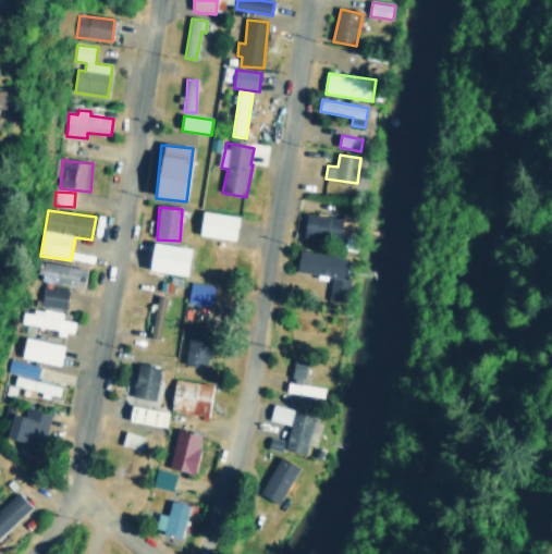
[(237,241),(240,217),(201,213),(200,237),(237,241)]
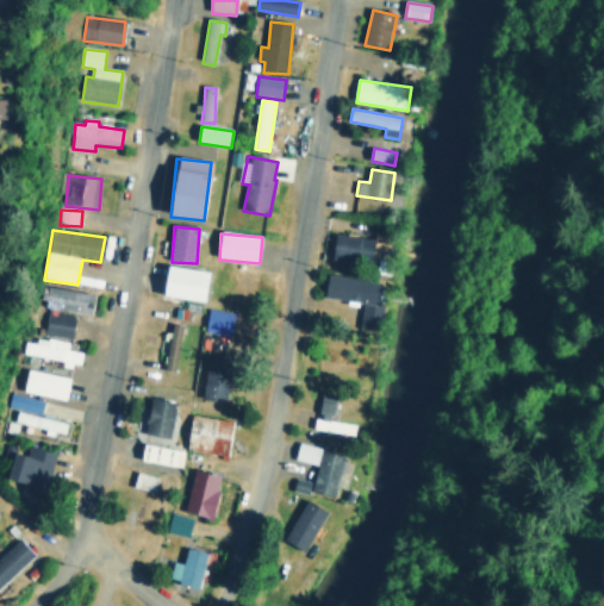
[(334,260),(373,264),(375,239),(336,236),(334,260)]
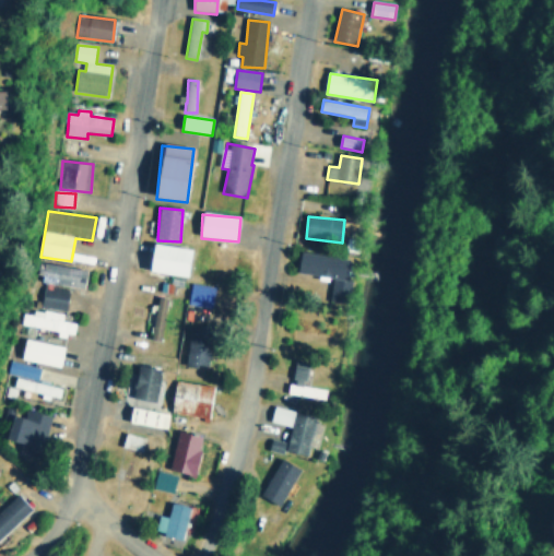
[(150,272),(189,278),(192,249),(153,245),(150,272)]
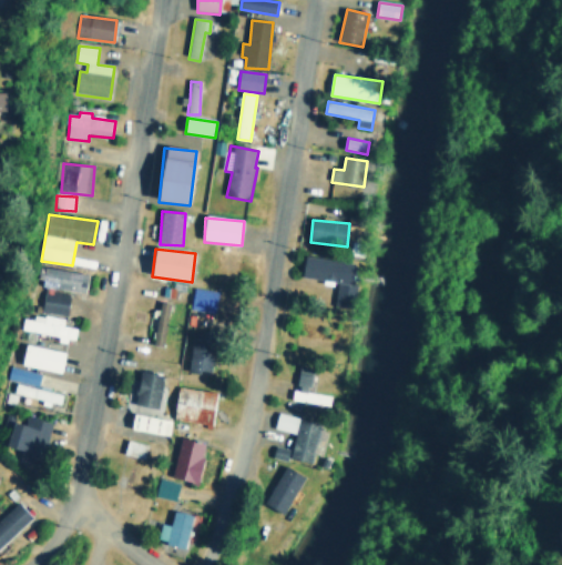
[(304,278),(340,283),(336,306),(353,310),(359,265),(306,256),(304,278)]
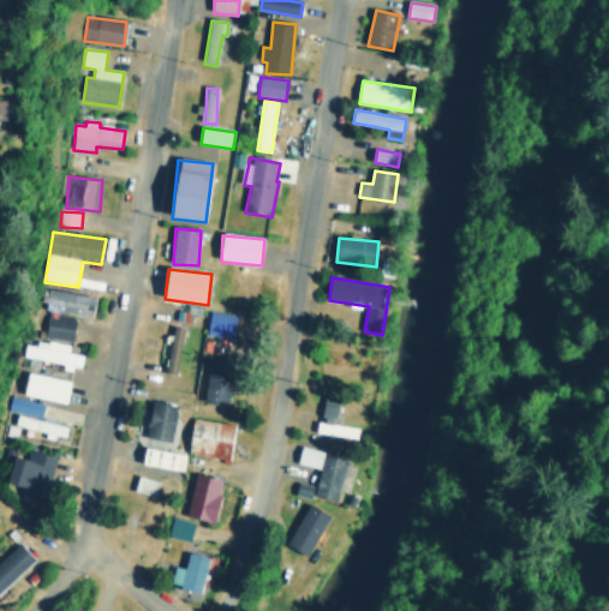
[(97,298),(52,289),(49,303),(48,301),(47,310),(94,318),(97,298)]
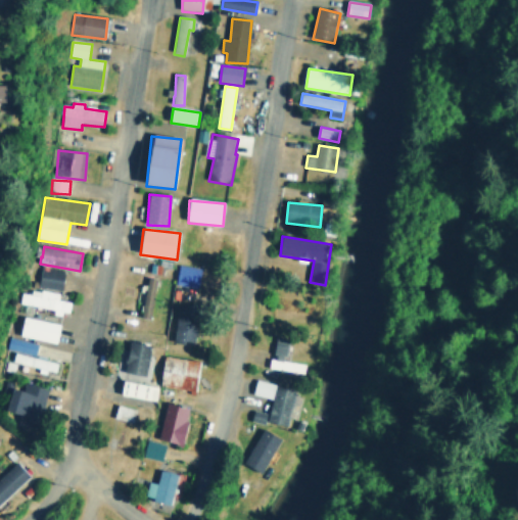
[(202,270),(181,266),(178,285),(199,288),(202,270)]
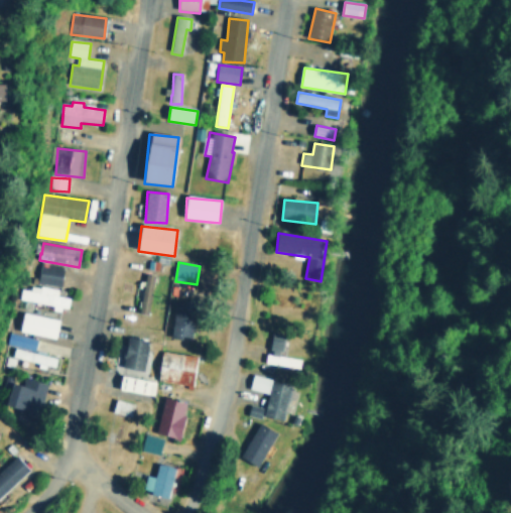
[(62,287),(67,268),(43,263),(39,283),(62,287)]
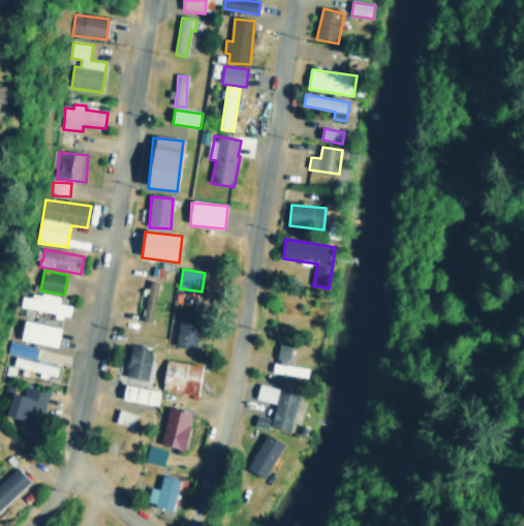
[(154,323),(158,282),(149,281),(145,322),(154,323)]
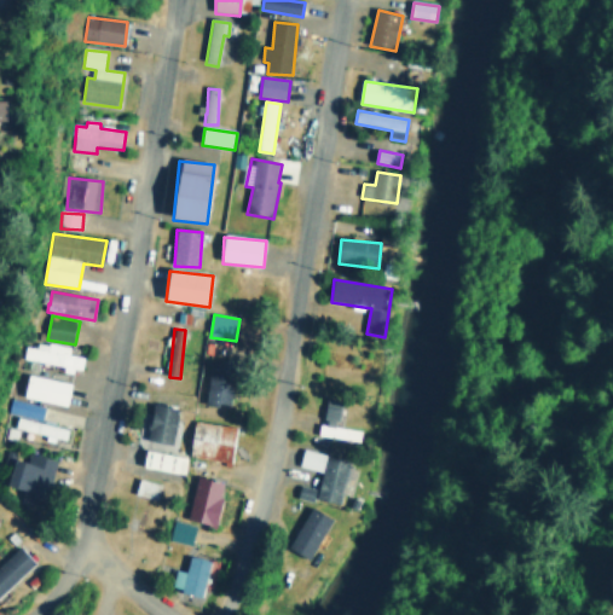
[(67,367),(65,371),(84,375),(86,359),(71,357),(73,349),(28,343),(25,360),(67,367)]
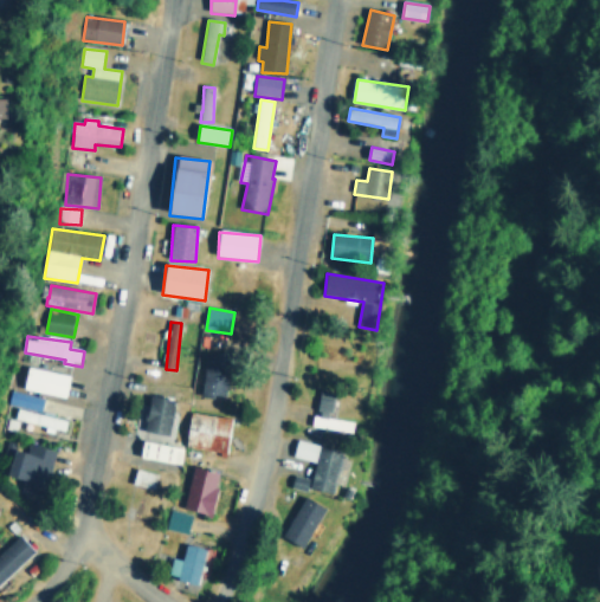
[(24,389),(68,399),(72,377),(30,368),(24,389)]
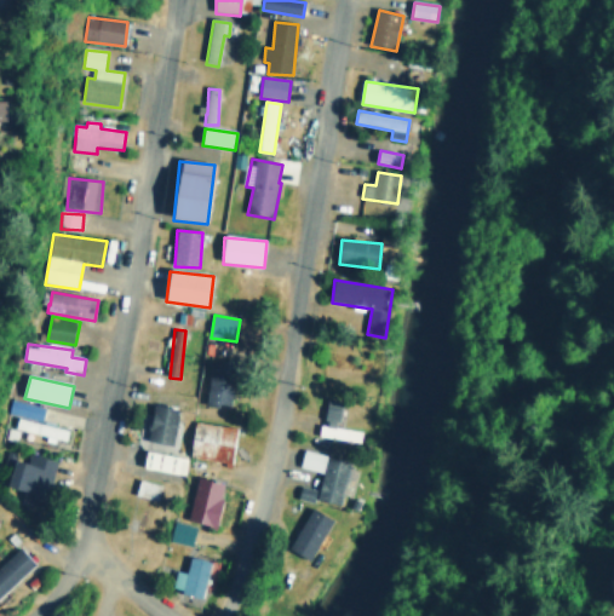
[(235,383),(211,379),(207,406),(230,409),(235,383)]
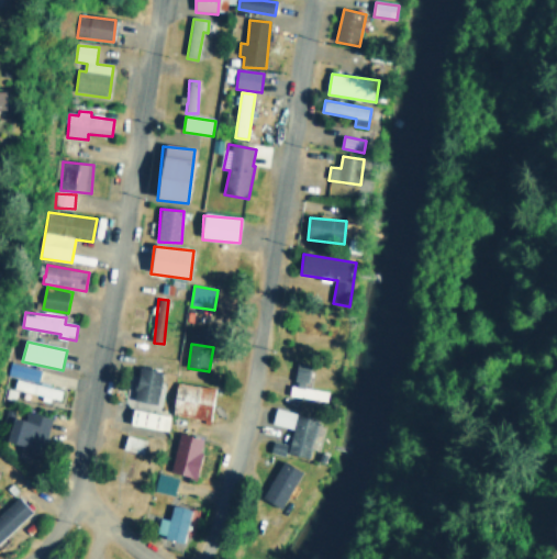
[(40,384),(43,371),(12,364),(9,377),(40,384)]
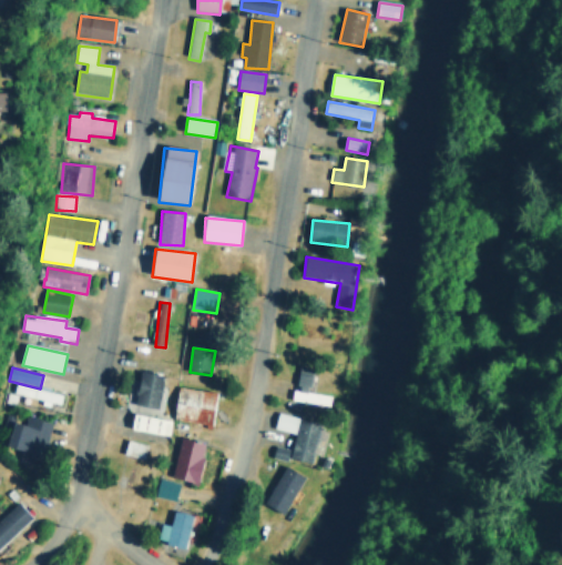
[(135,405),(159,411),(165,377),(142,372),(135,405)]
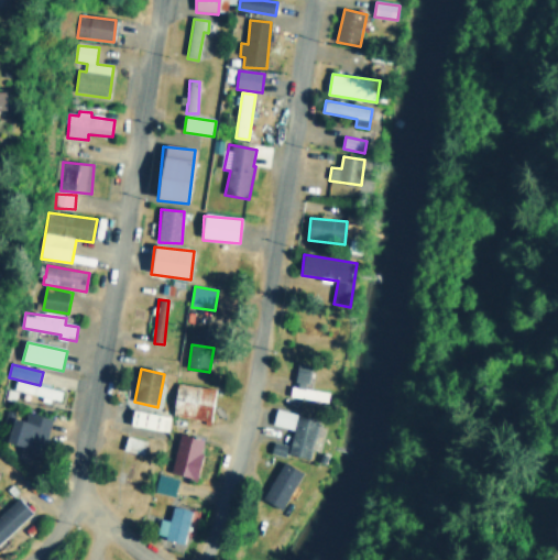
[(291,397),(329,405),(330,394),(307,390),(312,371),(299,369),(295,388),(293,387),(291,397)]
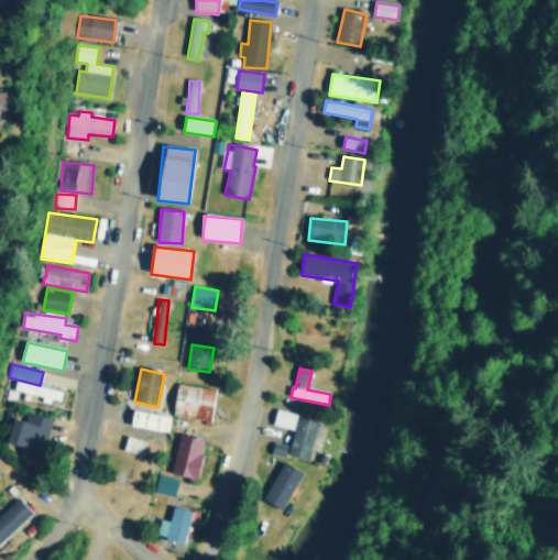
[(64,391),(17,382),(15,393),(62,402),(64,391)]
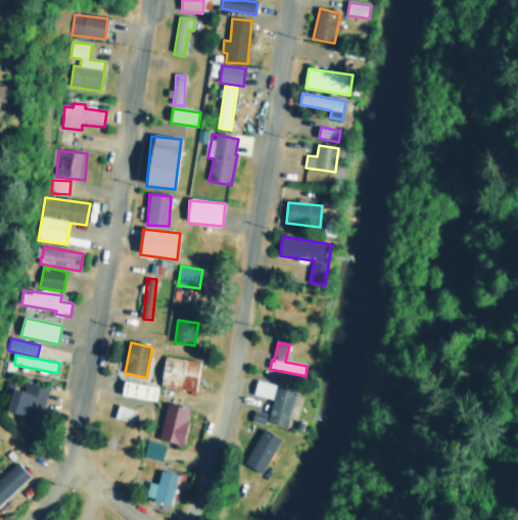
[(200,362),(165,358),(161,388),(197,392),(200,362)]
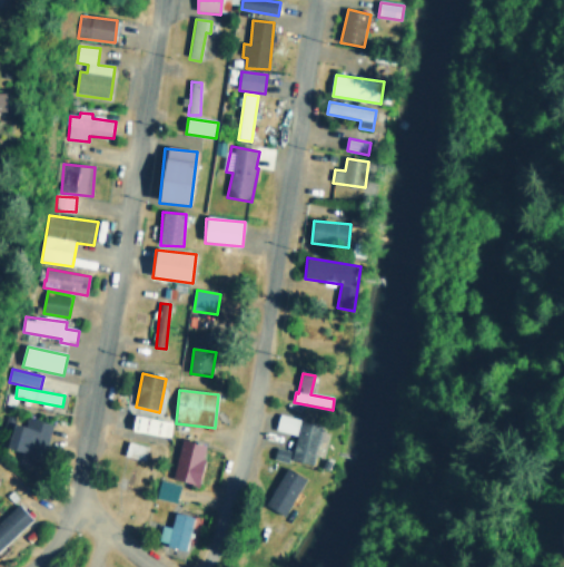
[(174,424),(135,416),(132,430),(170,439),(174,424)]
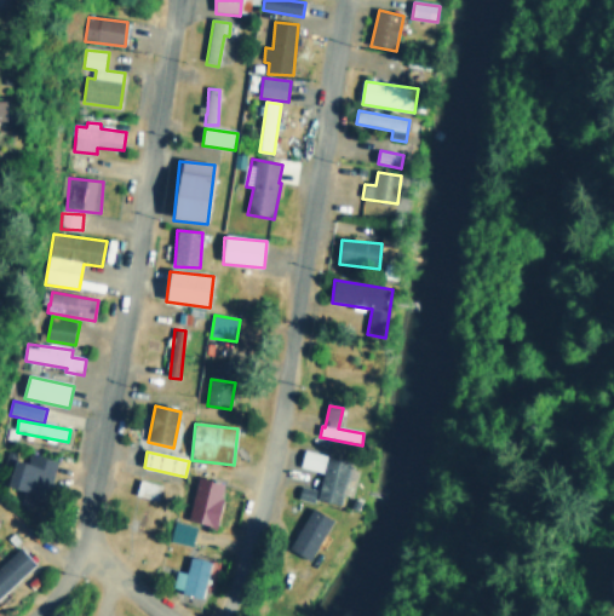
[(317,502),(343,507),(351,462),(304,454),(302,470),(323,473),(317,502)]
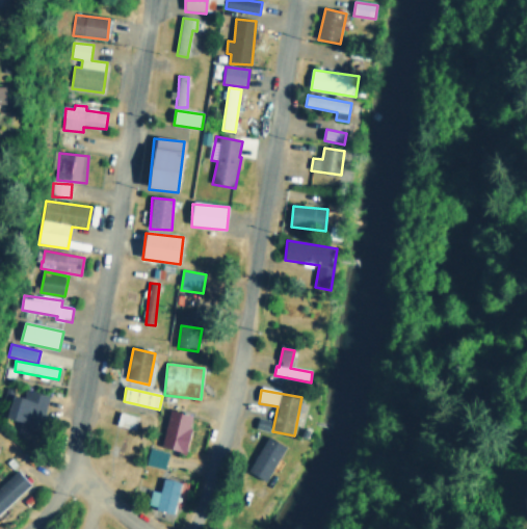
[(6,420),(41,428),(49,397),(27,391),(25,399),(12,396),(6,420)]
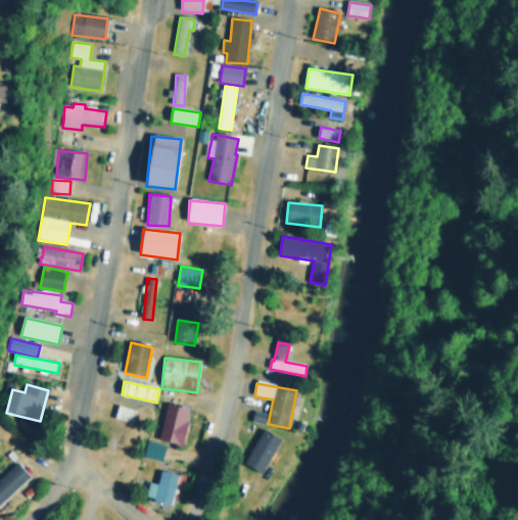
[(183,445),(191,411),(169,405),(159,440),(183,445)]
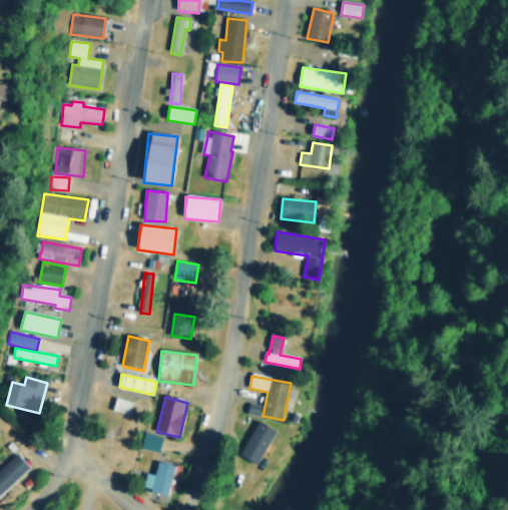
[(258,465),(276,431),(259,422),(240,456),(258,465)]
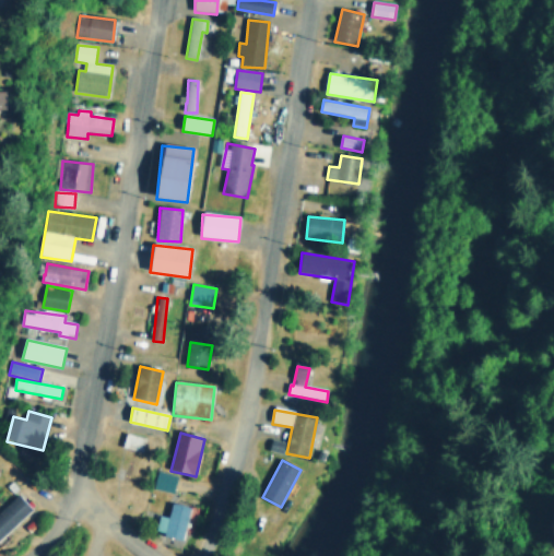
[(0,512),(0,542),(33,510),(19,495),(0,512)]
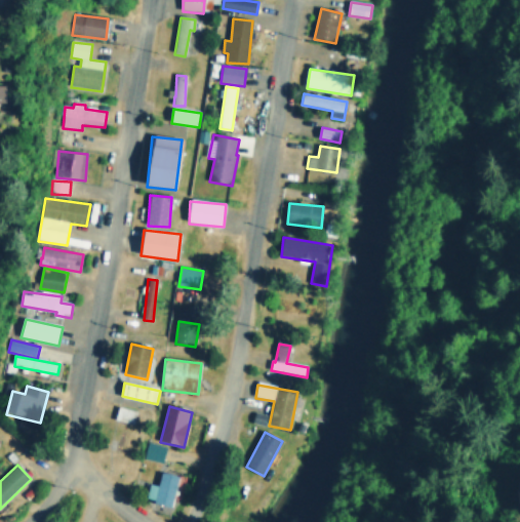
[(151,484),(147,500),(171,508),(180,478),(162,473),(158,487),(151,484)]
